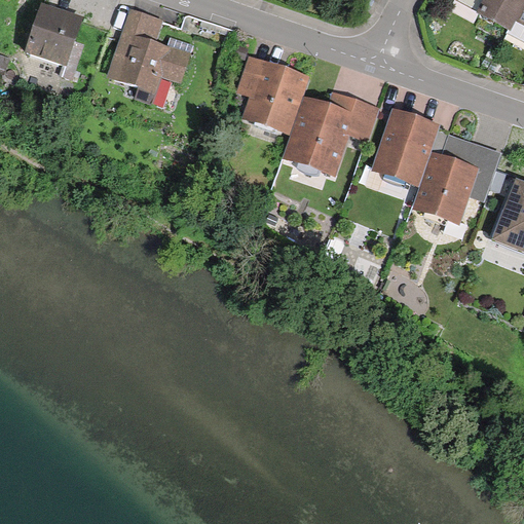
[(34,0),(21,49),(65,62),(79,9),(45,0),(34,0)]
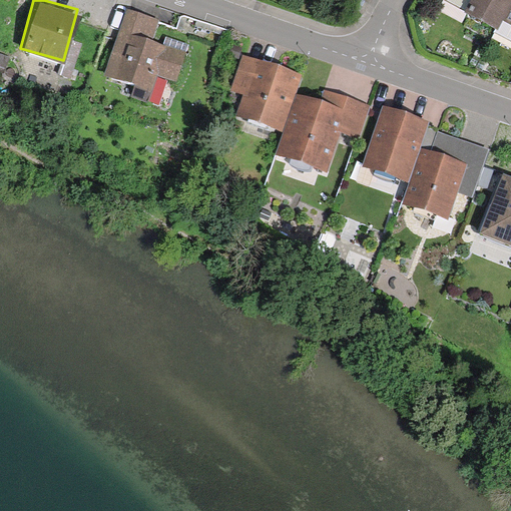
[(507,18),(510,10),(510,0),(471,0),(465,11),(501,29),(507,18)]
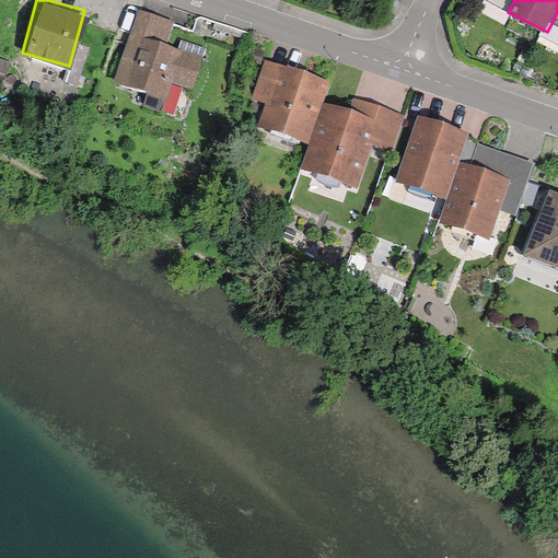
[(171,82),(194,88),(202,55),(164,45),(172,16),(136,8),(115,90),(165,103),(171,82)]
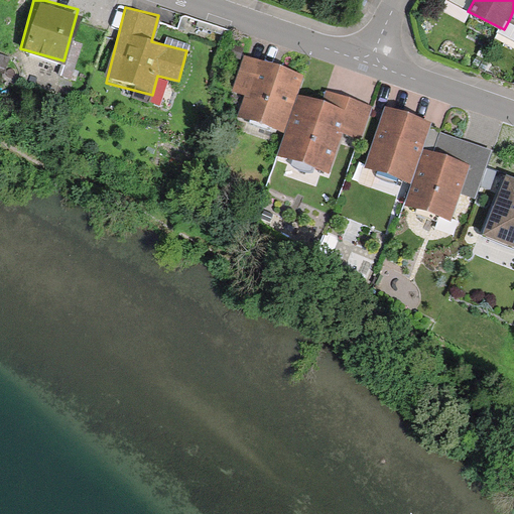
[(301,75),(243,55),(232,89),(244,93),(237,115),(283,130),(295,94),(301,75)]
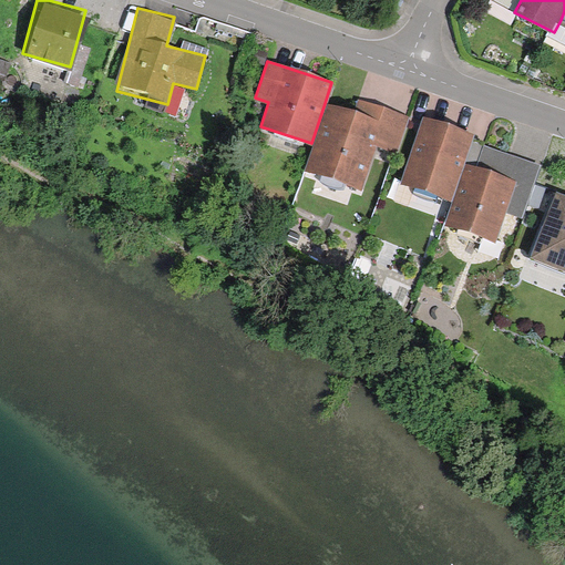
[(351,111),(325,103),(311,143),(302,170),(362,188),(377,146),(396,152),(408,116),(356,100),(351,111)]
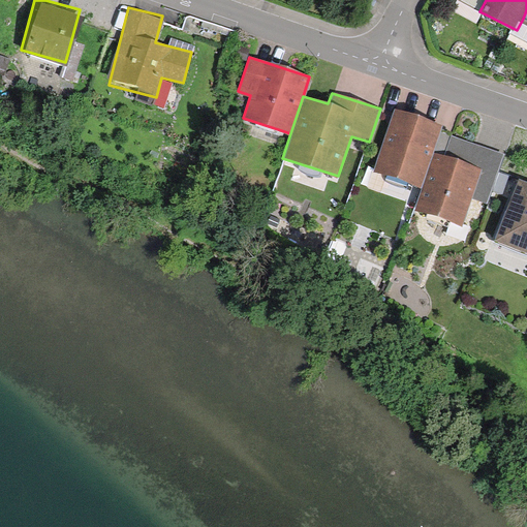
[(442,125),(394,110),(374,171),(423,186),(440,132),(442,125)]
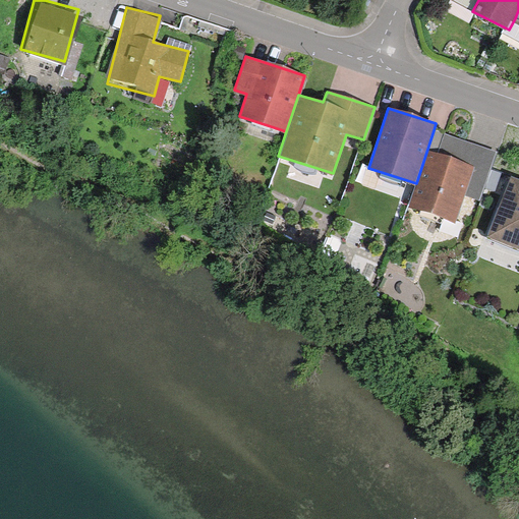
[(496,150),(434,130),(416,183),(409,206),(456,221),(463,197),(478,203),(496,150)]
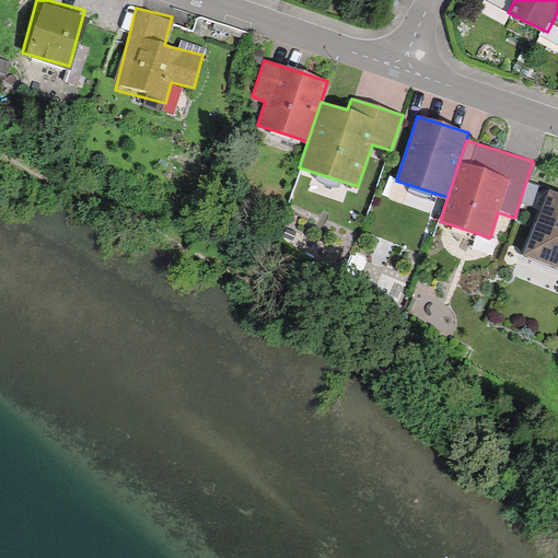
[(557,197),(545,193),(522,258),(557,270),(557,197)]
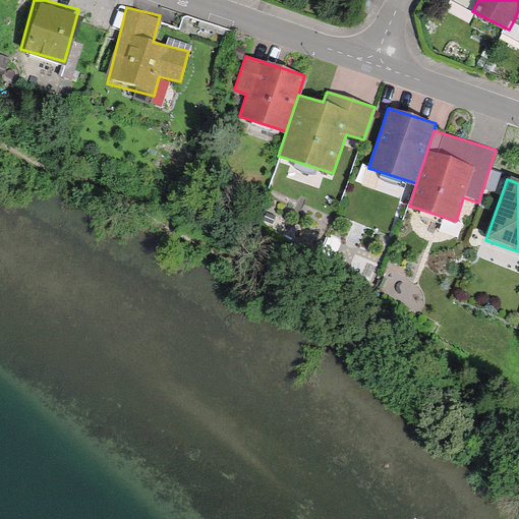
All buildings are outlined.
